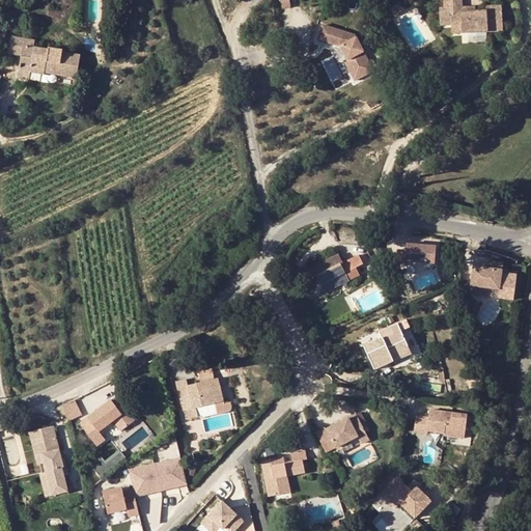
[(289,0),(279,0),(281,8),(291,7),(289,0)]
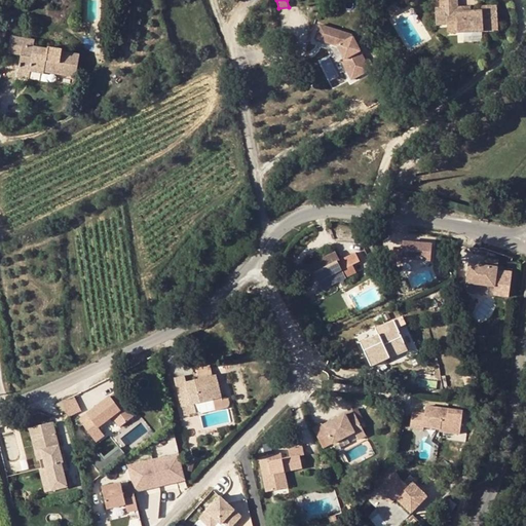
[(457,0),(439,0),(440,7),(436,7),(437,26),(447,25),(457,25),(458,33),(498,31),(497,5),(481,6),(482,10),(472,11),(464,11),(464,6),(458,6),(457,0)]
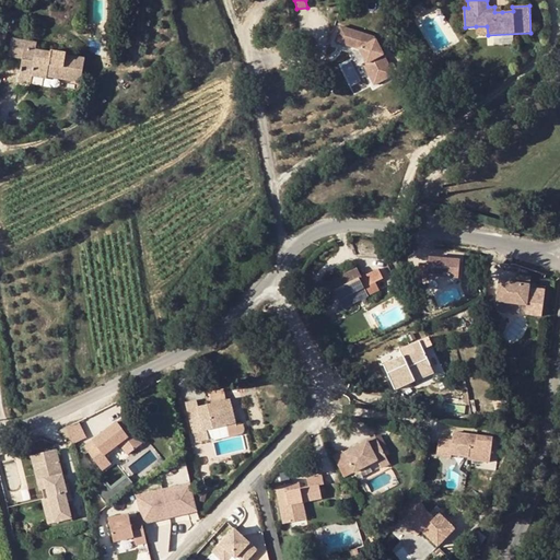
[(416,7),(421,15),(430,10),(424,1),(416,7)]
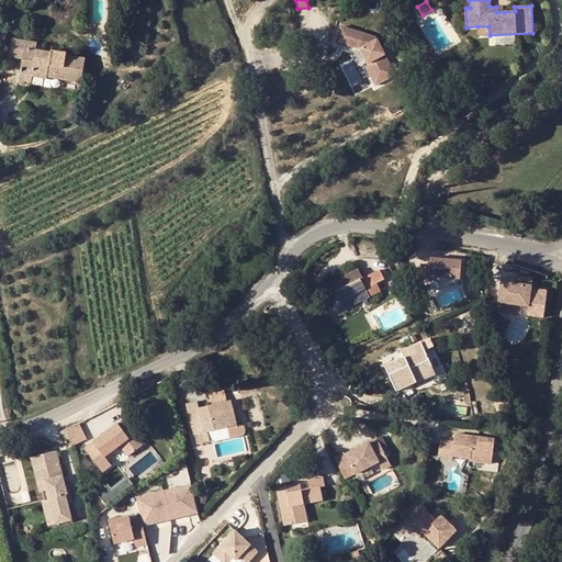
[(417,7),(413,9),(418,19),(423,15),(417,7)]
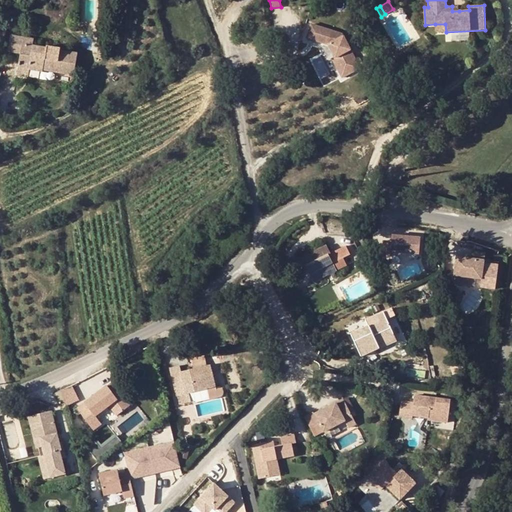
[(311,24),(306,38),(327,45),(328,44),(335,58),(332,60),(342,78),(360,69),(342,34),(311,24)]
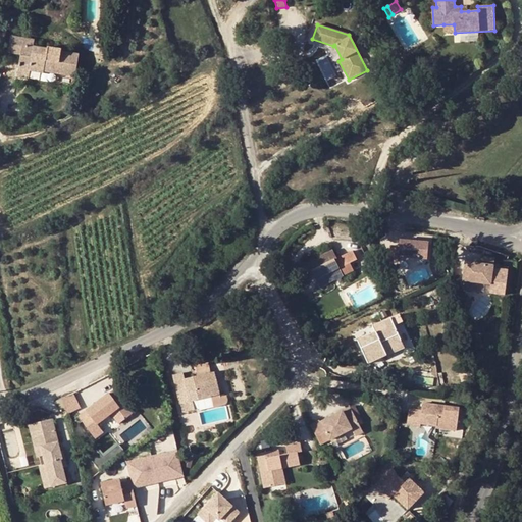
[(444,24),(444,33),(455,33),(454,24),(444,24)]
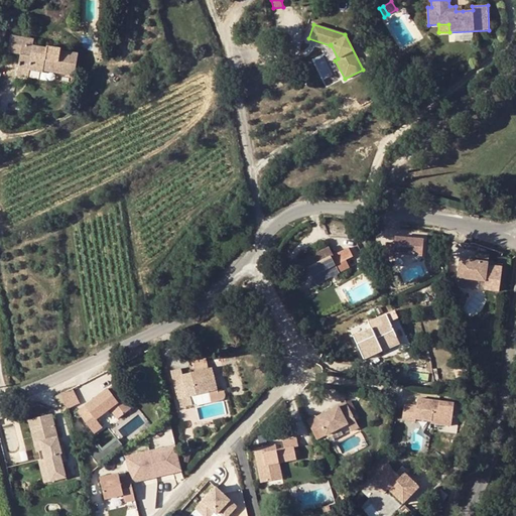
[(7,50),(20,52),(19,55),(18,65),(30,67),(29,71),(42,73),(43,71),(44,68),(51,69),(51,73),(75,77),(79,52),(61,49),(61,47),(46,45),(46,46),(32,44),(33,39),(10,35),(7,50)]
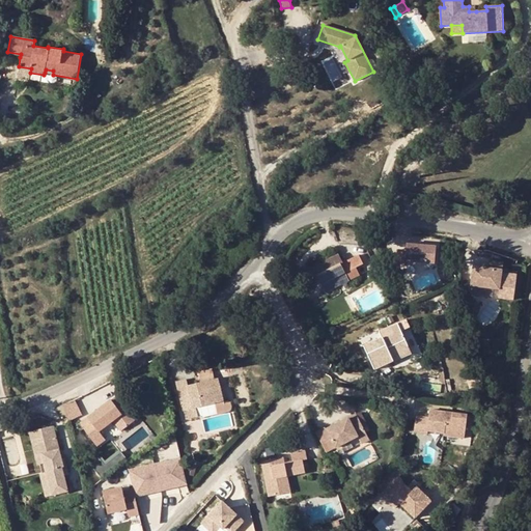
[(31,68),(19,66),(17,79),(28,81),(30,73),(31,68)]
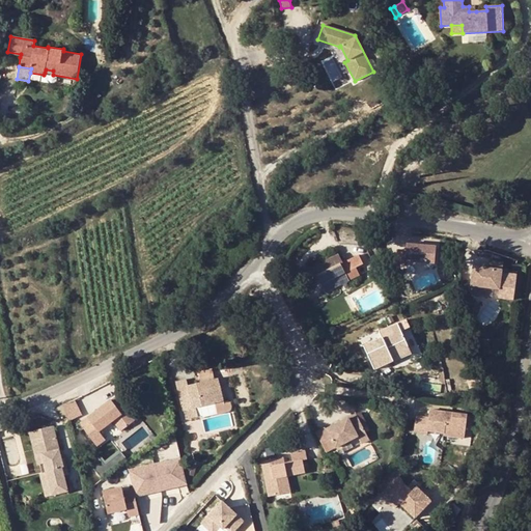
[(409,238),(409,244),(400,244),(400,259),(409,259),(409,255),(439,255),(439,239),(409,238)]
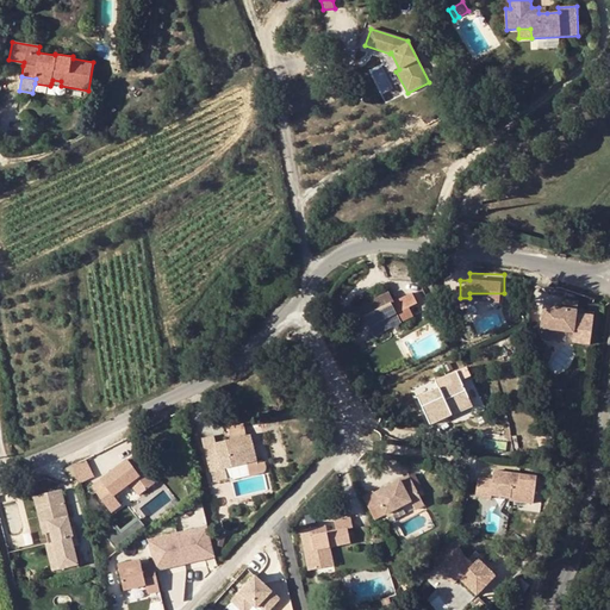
[(397,312),(402,323),(414,317),(409,309),(417,304),(412,294),(394,303),(388,292),(354,310),(360,321),(363,318),(371,332),(387,323),(385,318),(397,312)]
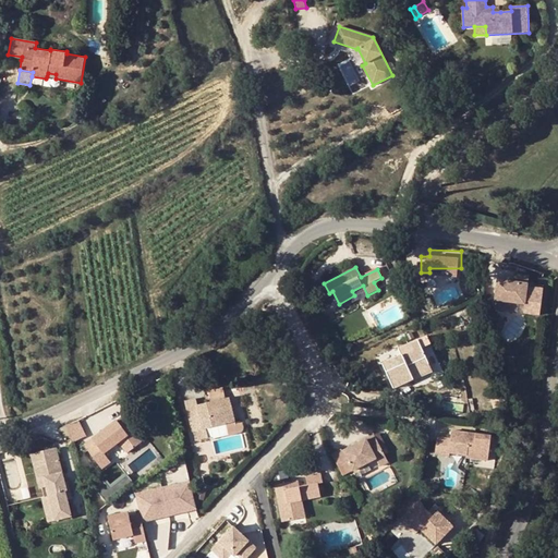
[(526,286),(528,277),(516,275),(514,283),(497,281),(495,300),(524,303),(524,312),(540,314),(543,288),(534,287),(533,293),(526,292),(526,286)]
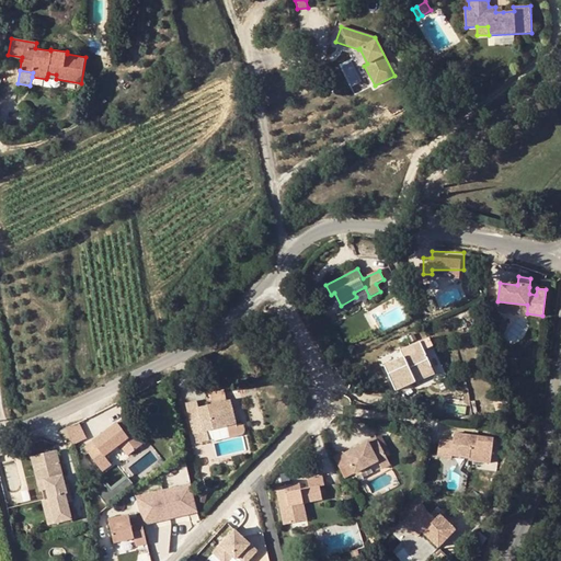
[(356,297),(341,306),(343,310),(369,297),(365,287),(354,293),(356,297)]
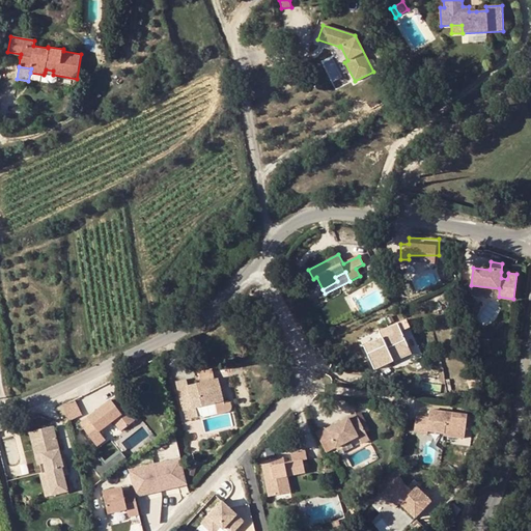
[(483,334),(480,322),(475,323),(478,335),(483,334)]
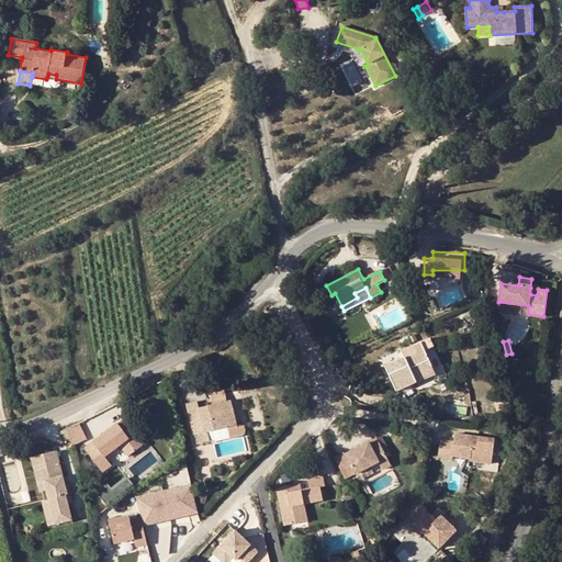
[(402,381),(423,370),(411,344),(389,353),(392,360),(373,369),(385,394),(404,385),(402,381)]
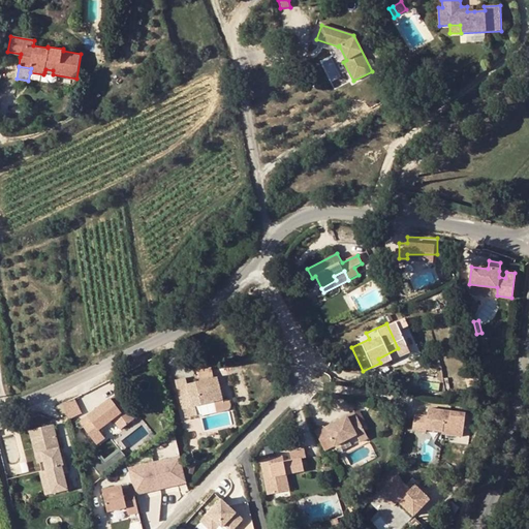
[(404,330),(413,350),(419,348),(410,328),(404,330)]
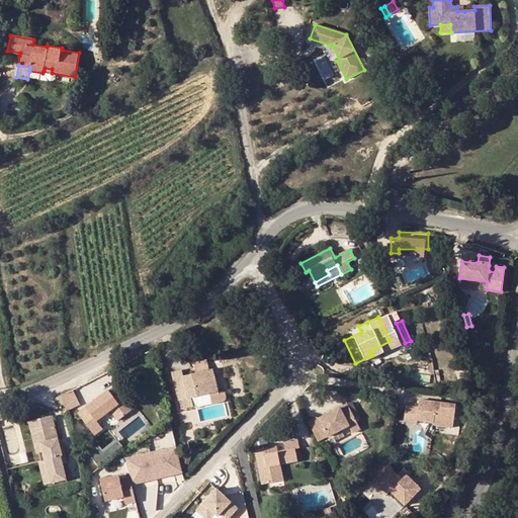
[(192,367),(194,377),(208,374),(205,363),(192,367)]
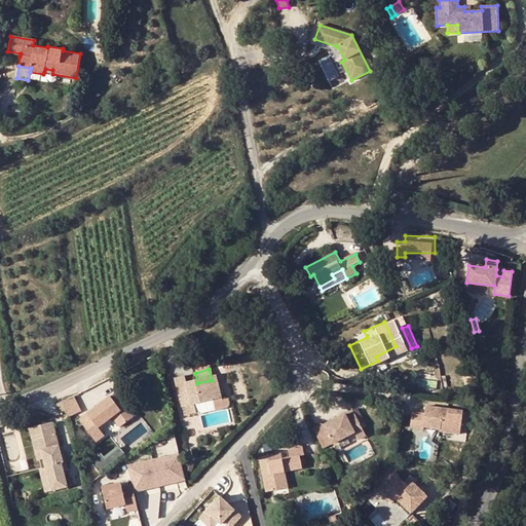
[(173,382),(182,420),(196,417),(193,408),(212,404),(221,402),(215,379),(212,380),(197,383),(185,386),(183,379),(173,382)]
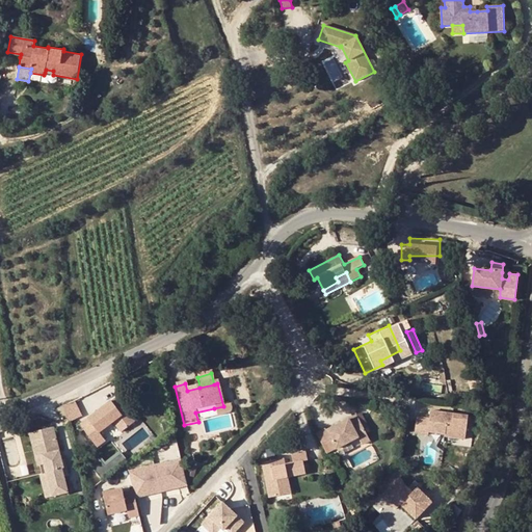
[(117,396),(81,424),(94,440),(102,433),(101,431),(114,420),(123,430),(136,420),(117,396)]
